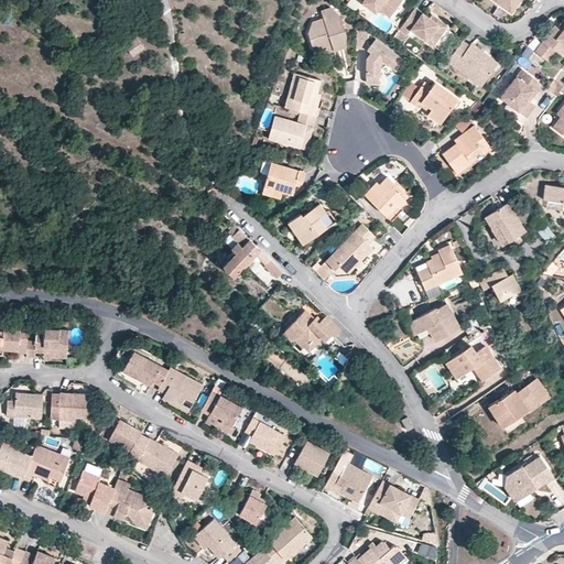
[(361,0),(360,2),(376,13),(379,9),(390,18),(401,0),(361,0)]
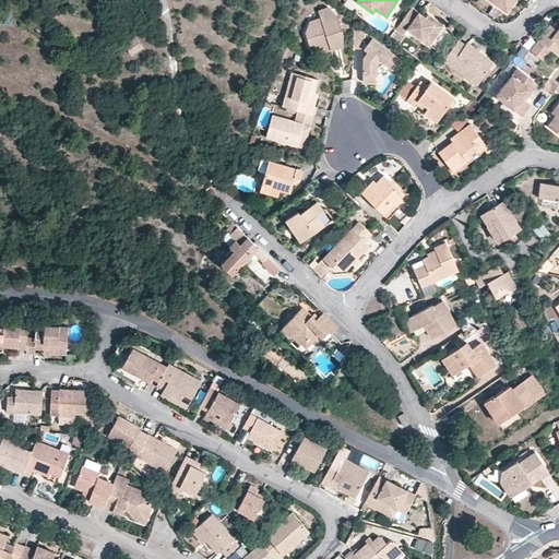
[(488,0),(496,6),(498,2),(507,10),(512,0),(488,0)]
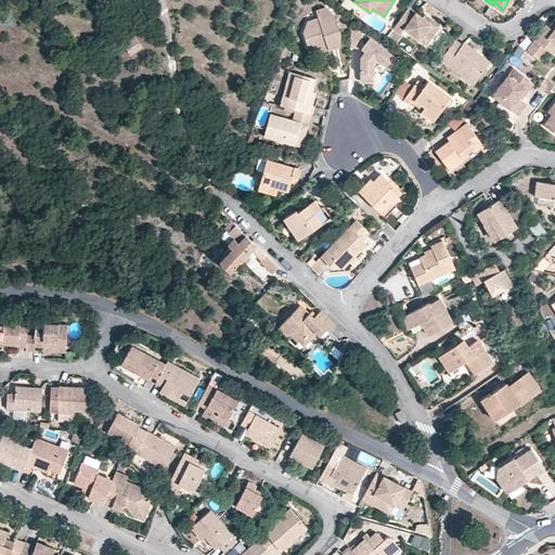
[(503,14),(513,0),(508,0),(503,10),(494,2),(492,5),(503,14)]
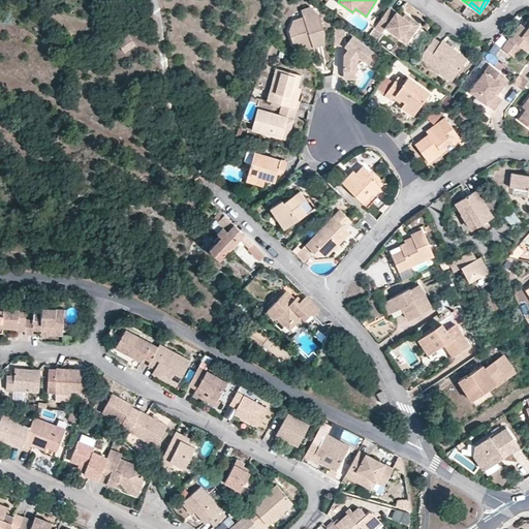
[(324,33),(318,13),(310,6),(302,9),(303,17),(293,20),(289,30),(293,45),(297,47),(306,43),(307,49),(313,48),(324,43),(324,33)]
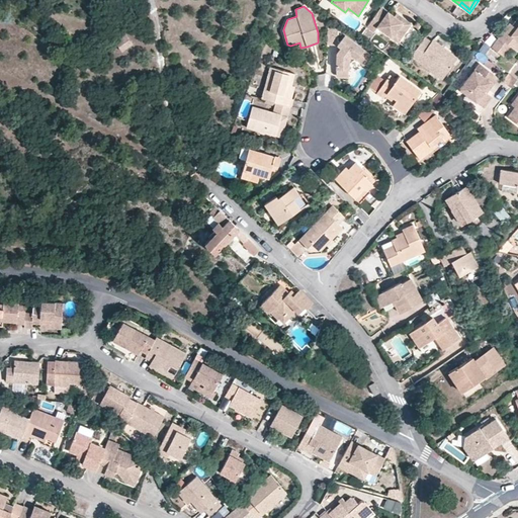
[(395,15),(381,6),(366,27),(373,32),(377,27),(398,42),(411,23),(397,12),(395,15)]
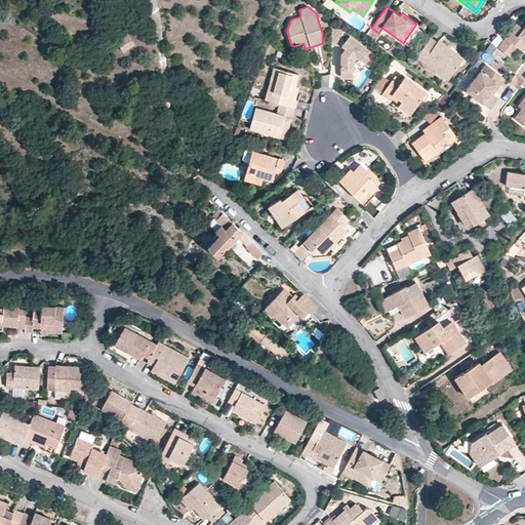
[(524,24),(522,28),(518,25),(516,23),(497,47),(510,56),(518,47),(523,40),(524,41),(524,24)]
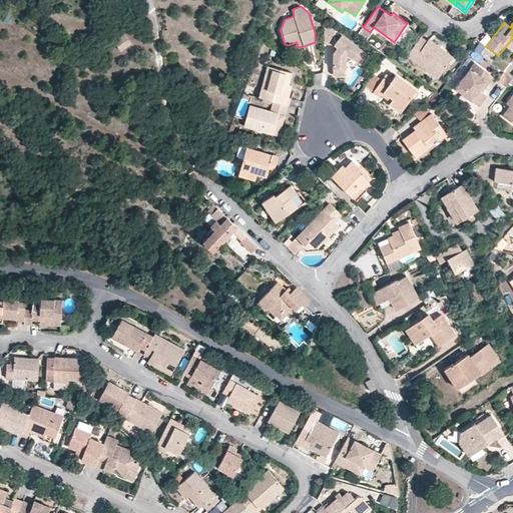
[(368,54),(341,34),(341,35),(335,30),(334,40),(336,42),(334,44),(337,47),(334,52),(333,68),(334,68),(334,75),(335,76),(344,76),(345,68),(346,68),(346,57),(348,55),(353,58),(360,64),(368,54)]
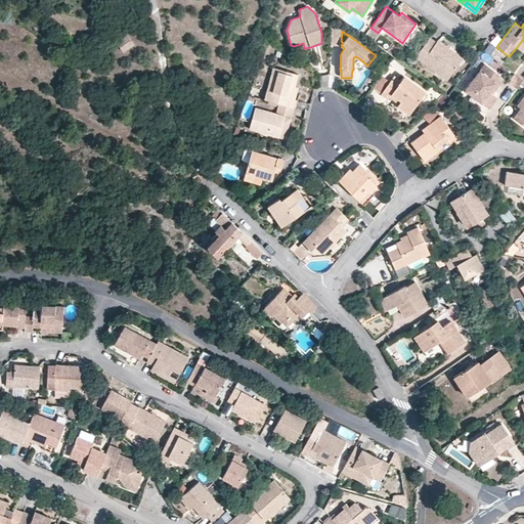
[(364,35),(357,31),(353,36),(360,41),(364,35)]
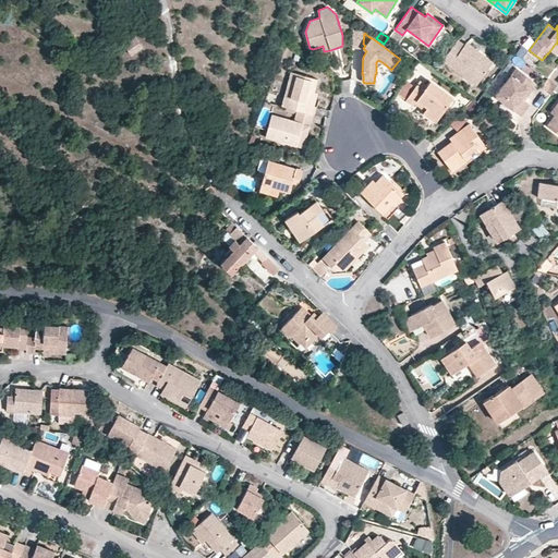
[(493,62),(465,43),(464,45),(457,39),(443,60),(476,85),(493,62)]
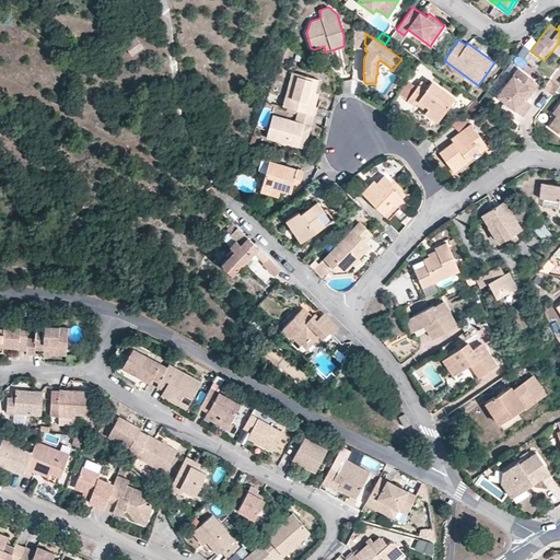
[(538,84),(518,69),(497,96),(514,111),(515,109),(523,116),(532,104),(526,100),(524,98),(532,88),(534,90),(538,84)]
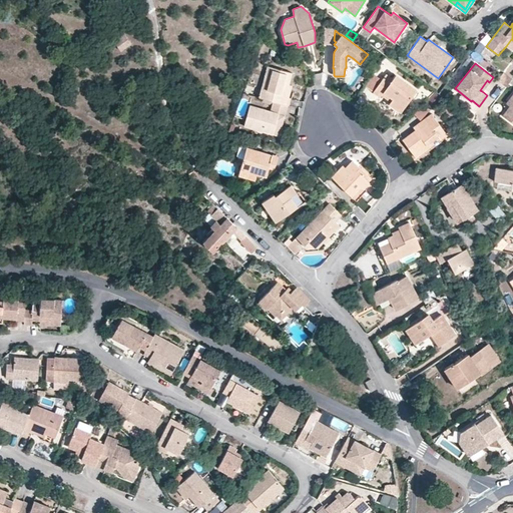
[(293,73),(268,66),(259,97),(287,105),(293,85),(290,84),(293,73)]
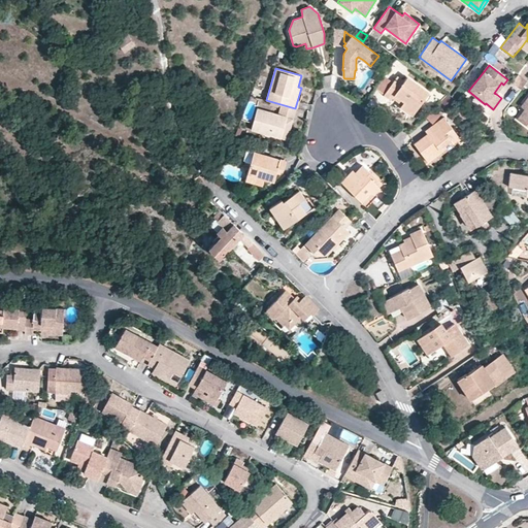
[(429,92),(406,76),(403,80),(397,76),(384,94),(391,100),(392,98),(394,96),(403,102),(401,104),(400,106),(413,116),(429,92)]
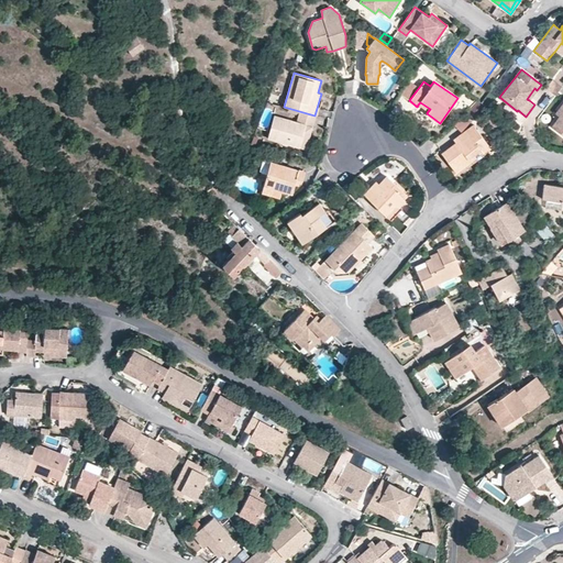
[(537,90),(534,88),(527,99),(529,100),(537,90)]
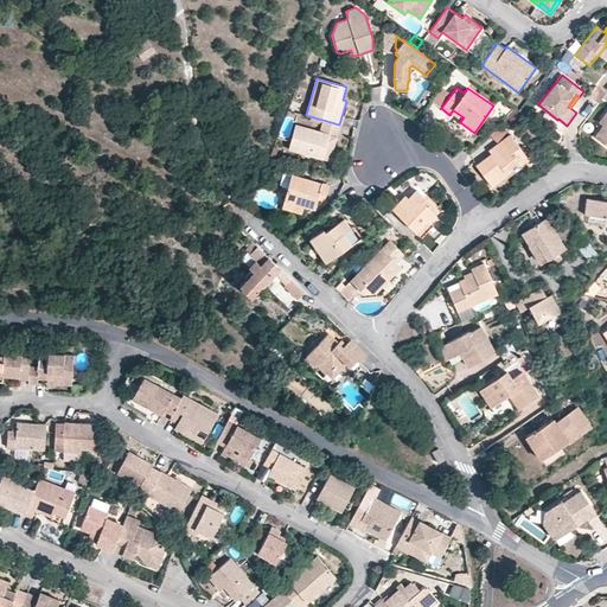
[(464,117),(453,110),(451,113),(461,120),(464,117)]
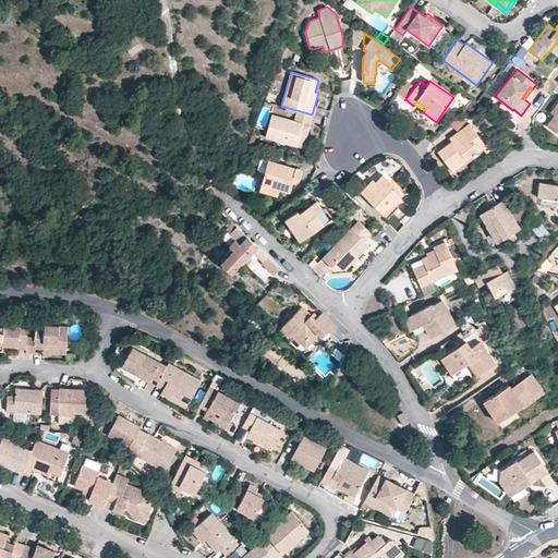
[(469,118),(477,109),(472,102),(463,111),(469,118)]
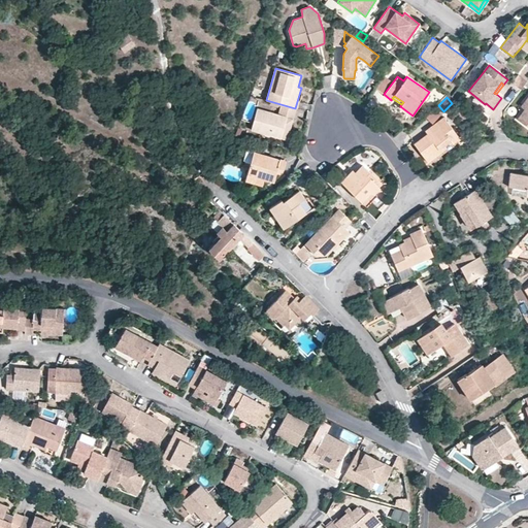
[(527,103),(524,109),(517,118),(527,126),(527,103)]
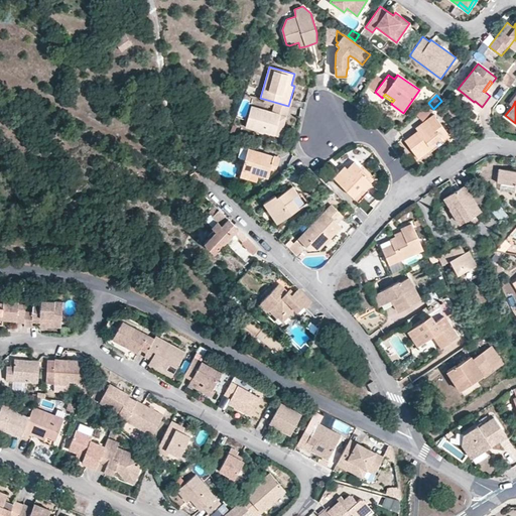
[(288,106),(274,102),(272,111),(251,105),(245,127),(274,135),(280,113),(287,115),(289,106),(288,106)]
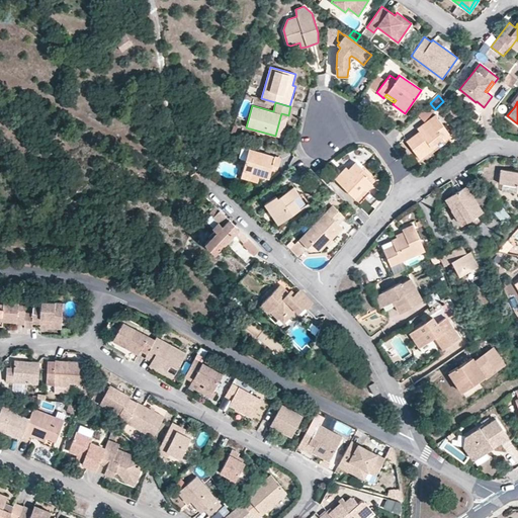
[(451,135),(435,114),(417,128),(419,131),(406,141),(420,159),(438,145),(436,142),(441,138),(444,141),(451,135)]
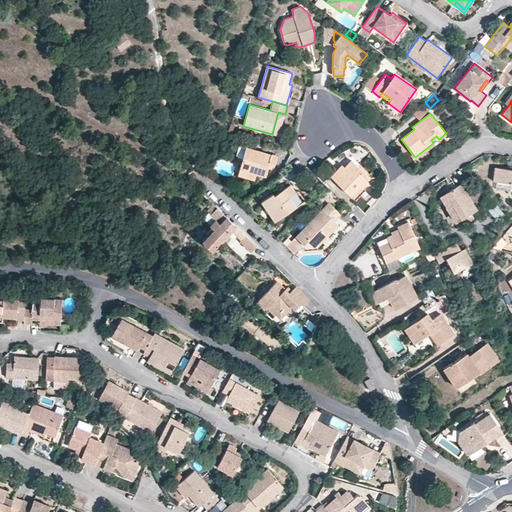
[(277,156),(246,147),(237,175),(254,181),(256,173),(265,176),(268,168),(269,163),(273,164),(275,164),(277,156)]
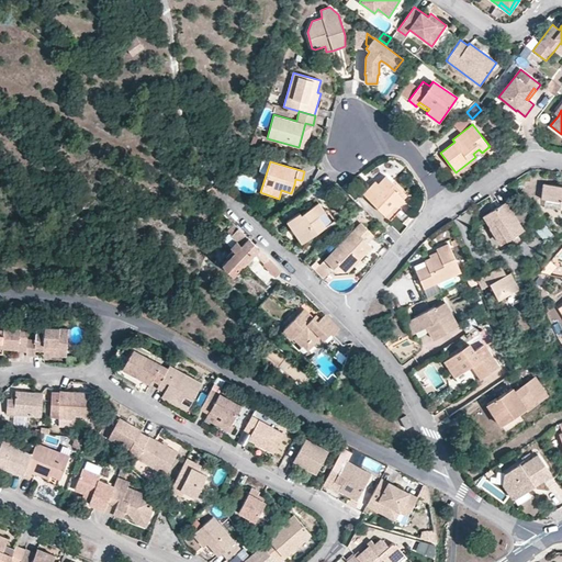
[(394,182),(385,176),(378,183),(375,181),(363,193),(385,215),(396,204),(397,205),(398,205),(404,199),(391,186),(394,182)]
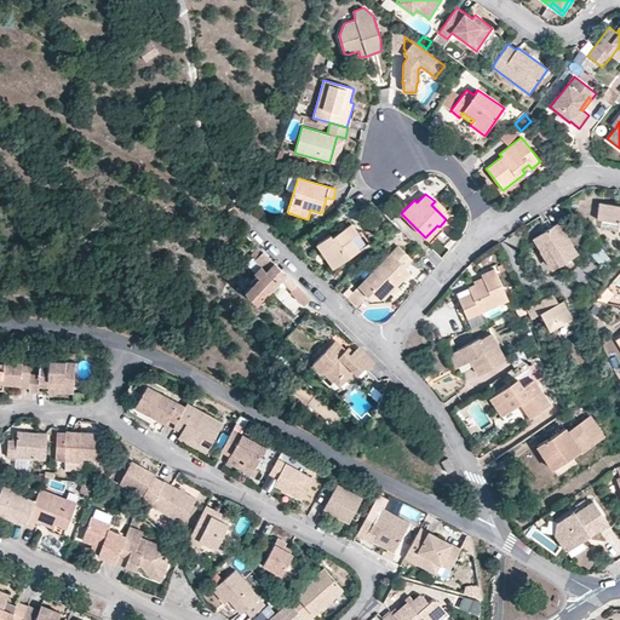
[(619,202),(600,200),(597,217),(619,219),(619,202)]
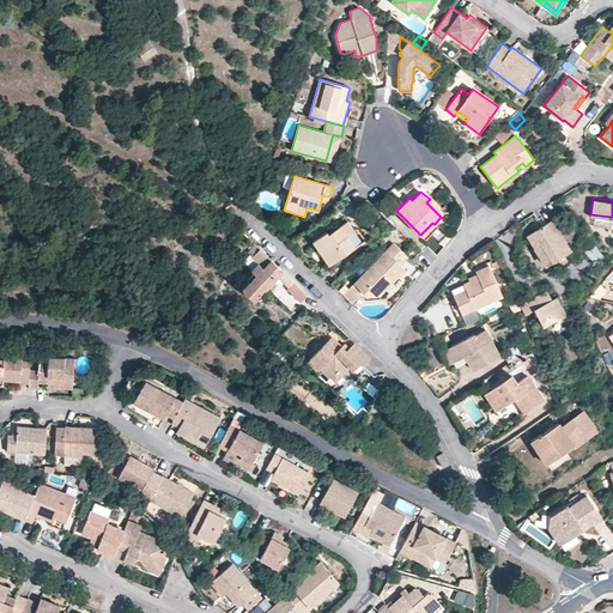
[(444,213),(430,199),(426,202),(441,217),(444,213)]
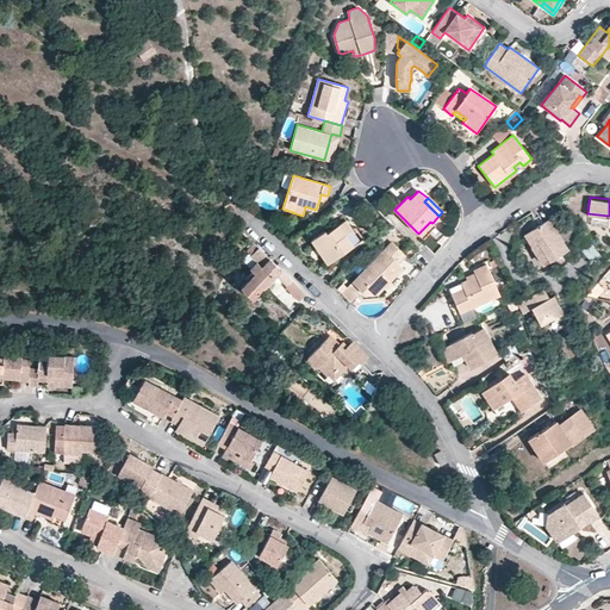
[(568,244),(548,216),(524,232),(533,244),(539,240),(551,256),(568,244)]
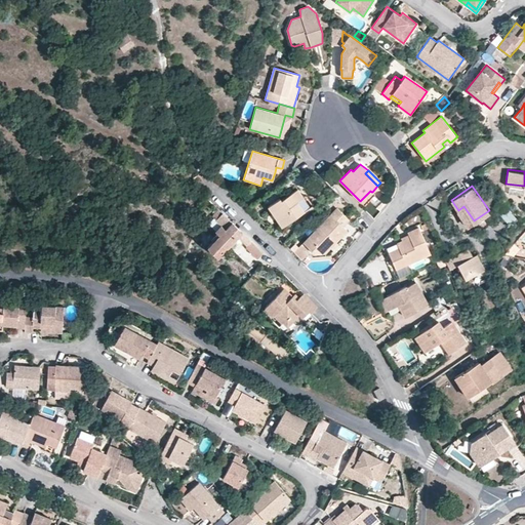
[(304,197),(297,189),(281,200),(280,198),(268,207),(281,227),(305,211),(297,201),(304,197)]
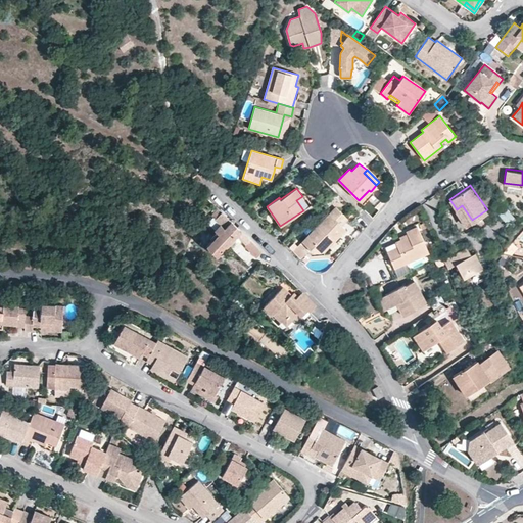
[(374,194),(371,191),(370,191),(369,190),(359,200),(363,204),(374,194)]
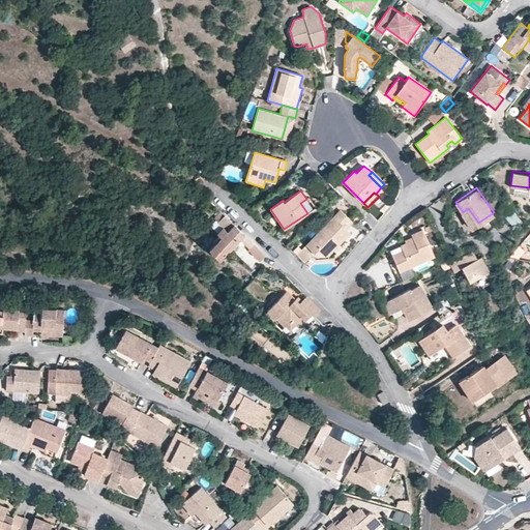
[(478,223),(468,208),(463,212),(473,227),(478,223)]
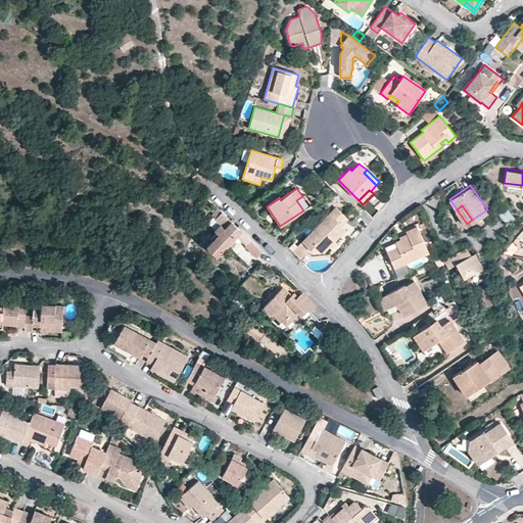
[(348,220),(335,206),(302,241),(314,252),(325,251),(329,247),(328,245),(333,239),(335,241),(345,229),(342,226),(348,220)]
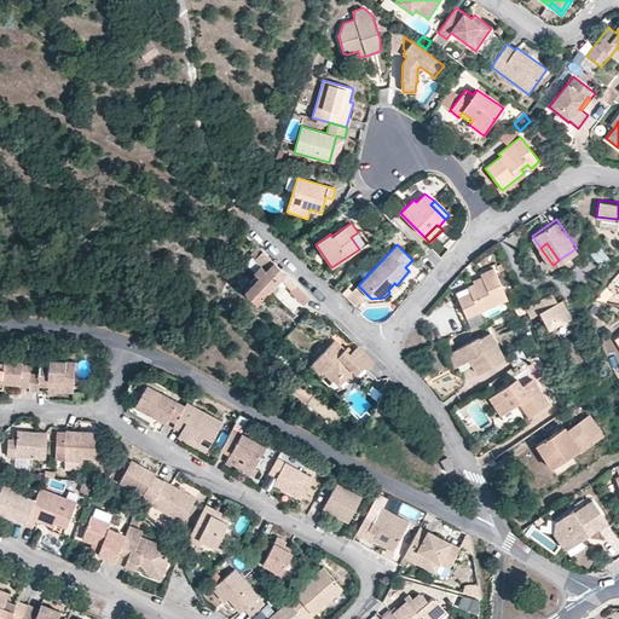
[(254,259),(262,250),(259,247),(250,255),(254,259)]
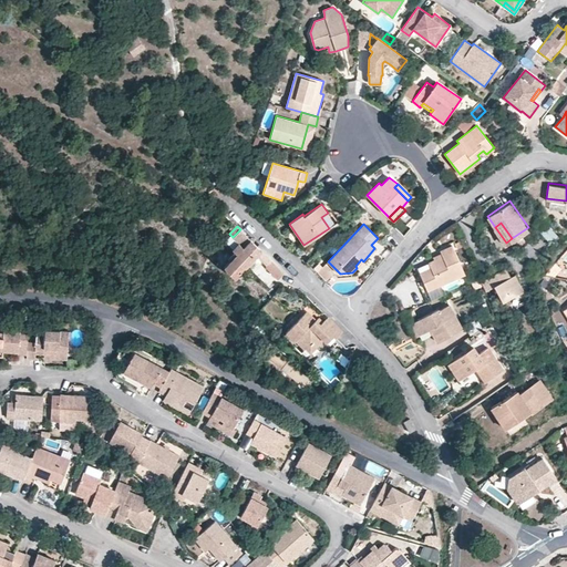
[(250,239),(240,229),(233,237),(238,243),(232,249),(237,254),(228,263),(240,274),(259,255),(247,243),(250,239)]
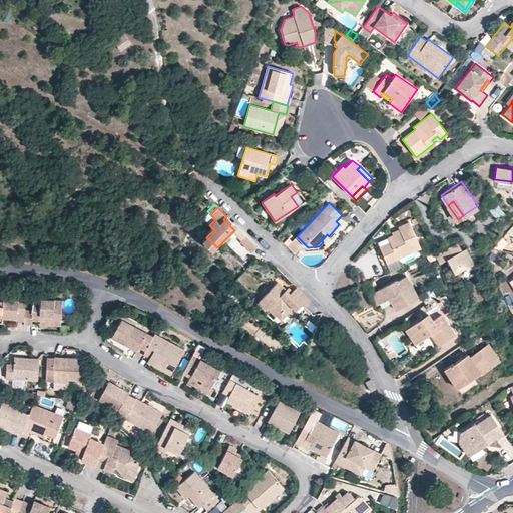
[(237,227),(226,216),(223,219),(234,229),(237,227)]
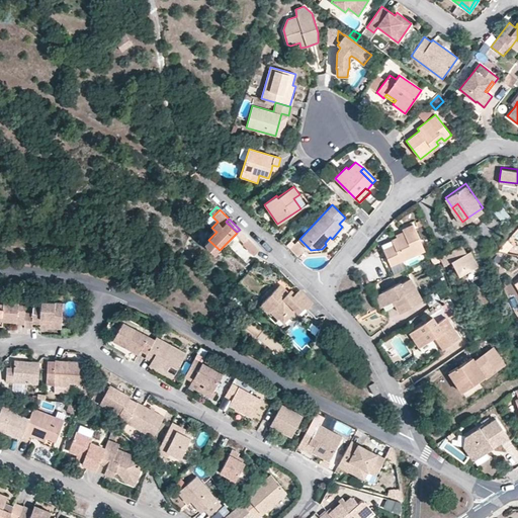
[(424,225),(422,220),(415,223),(418,228),(424,225)]
